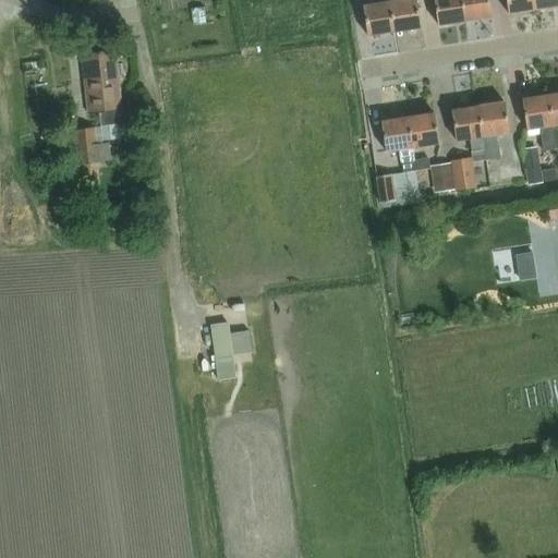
[(383,0),(384,2),(364,5),(368,36),(395,32),(389,1),(393,1),(392,0),(383,0)]
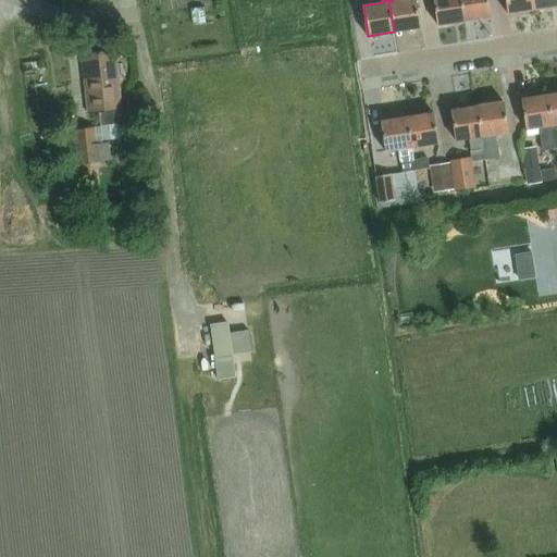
[(392,0),(393,1),(388,1),(394,32),(420,27),(415,0),(392,0)]
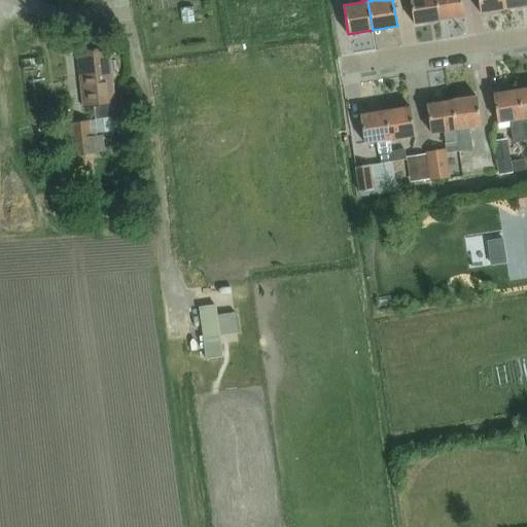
[(410,0),(414,23),(438,19),(435,0),(410,0)]
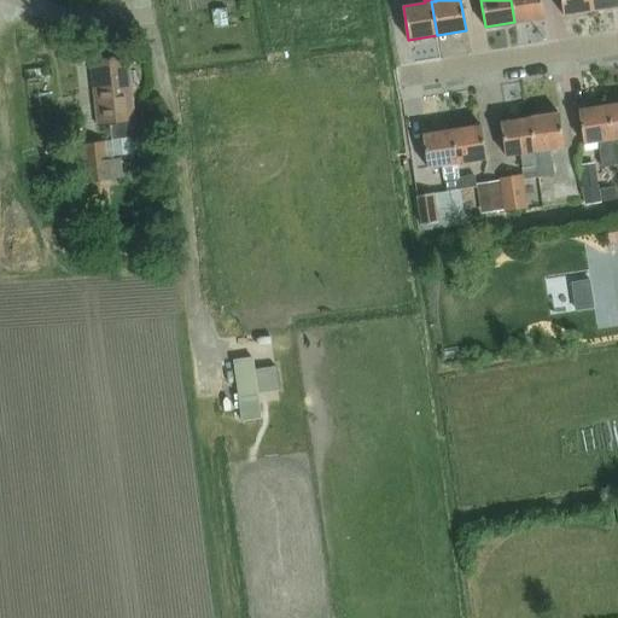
[(511,0),(514,22),(543,18),(540,0),(511,0)]
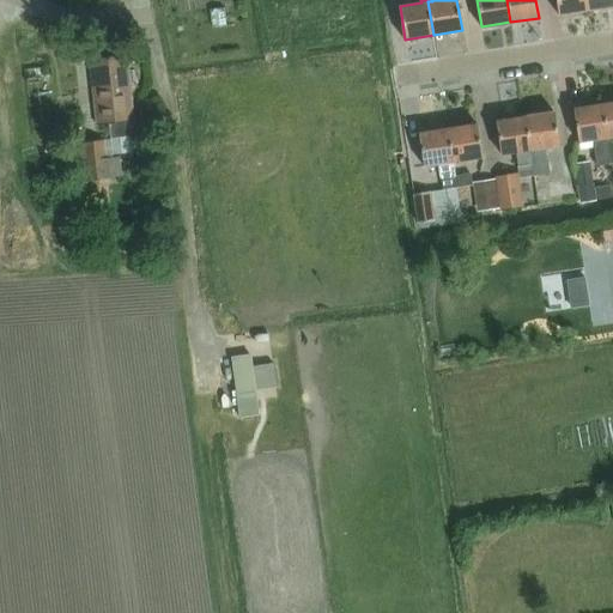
[(556,0),(558,14),(588,10),(586,0),(556,0)]
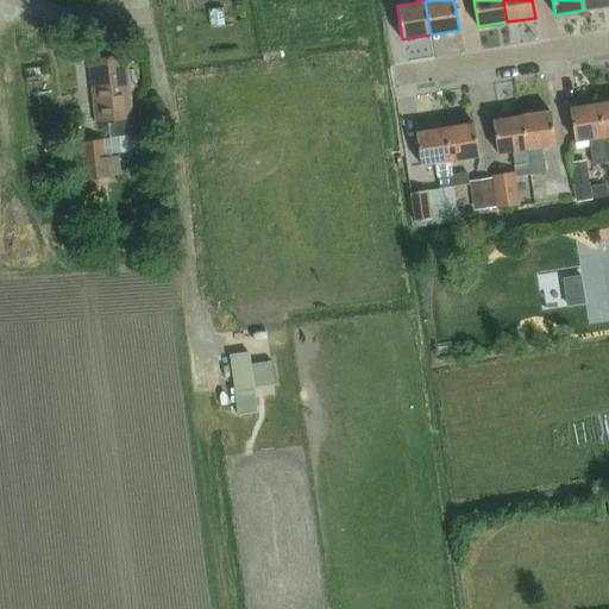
[(608,0),(582,0),(584,10),(608,5),(608,0)]
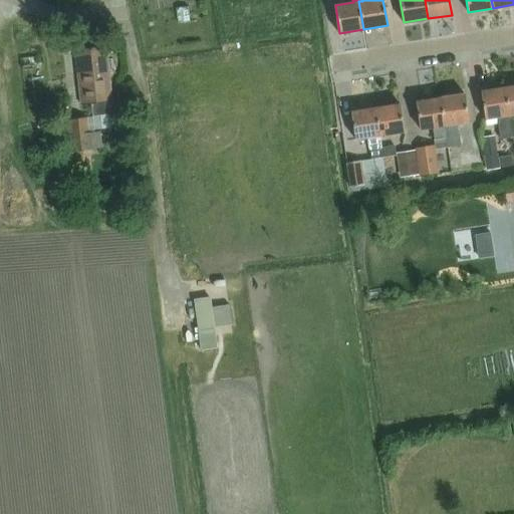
[(83,55),(77,55),(83,103),(91,102),(93,116),(109,115),(107,100),(113,99),(107,52),(102,52),(101,47),(83,49),(83,55)]
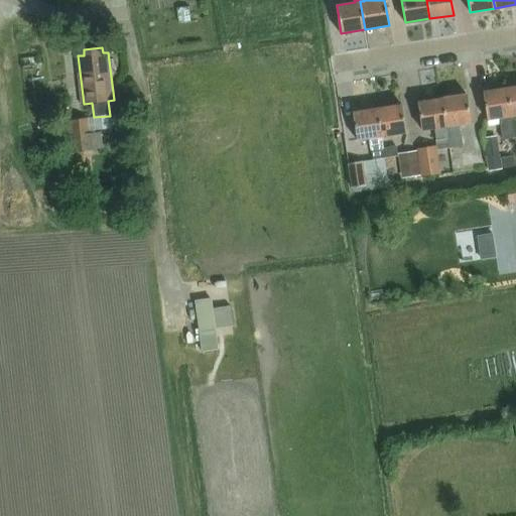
[(515,86),(507,88),(512,117),(510,117),(514,139),(515,138),(515,86)]
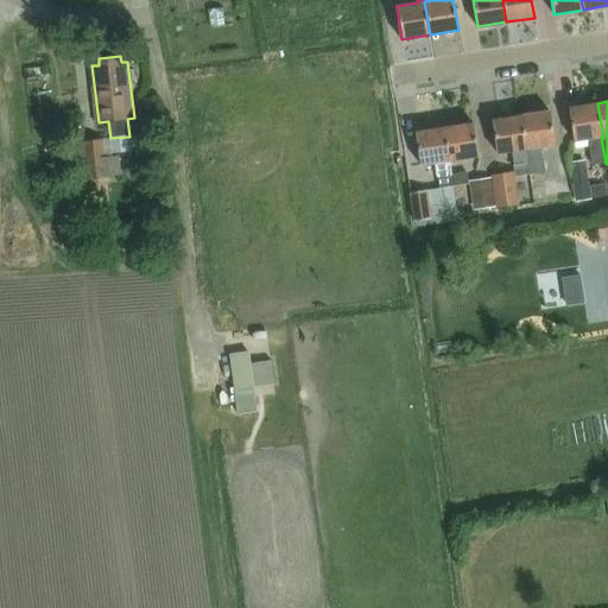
[(597,103),(569,108),(574,143),(588,140),(591,166),(606,164),(601,138),(603,138),(597,103)]
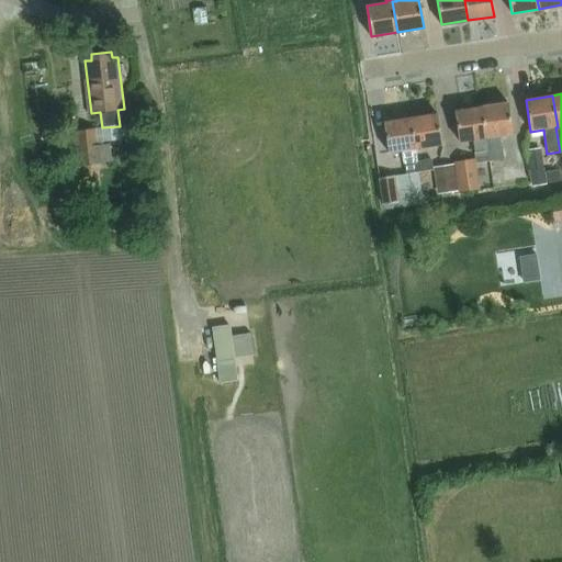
[(508,101),(483,105),(487,137),(490,150),(487,152),(490,161),(498,159),(503,158),(499,135),(514,133),(508,101)]
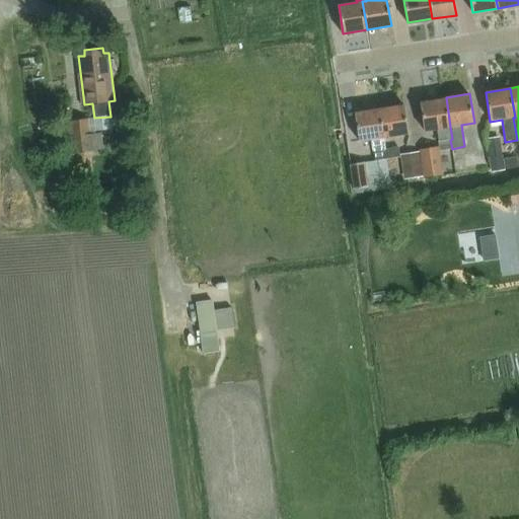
[(445,98),(421,102),(425,132),(436,130),(439,146),(440,151),(451,149),(450,140),(451,139),(450,128),(445,98)]
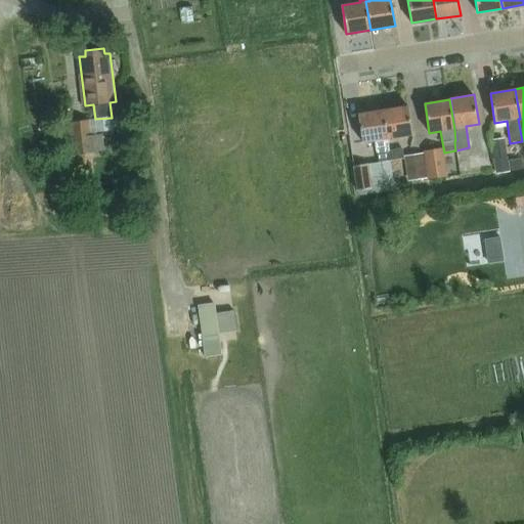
[(408,105),(383,110),(388,139),(389,139),(413,135),(408,105)]
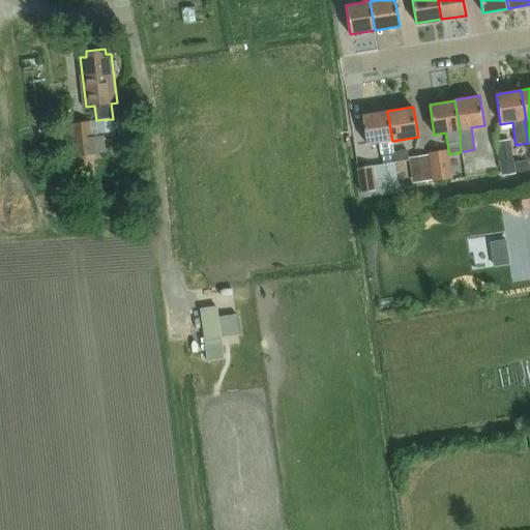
[(387,111),(362,115),(366,145),(380,143),(382,153),(381,153),(383,165),(395,163),(394,151),(392,141),(387,111)]
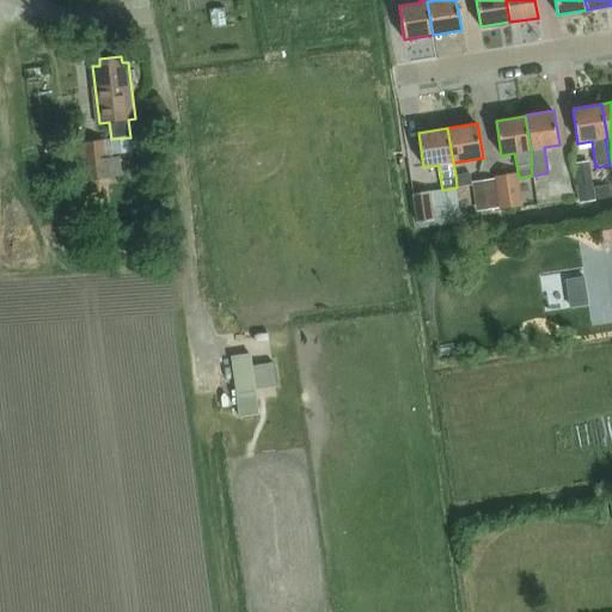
[(77,144),(74,144),(75,153),(79,181),(80,181),(83,181),(86,181),(90,203),(108,201),(105,184),(105,179),(110,179),(105,140),(77,144)]
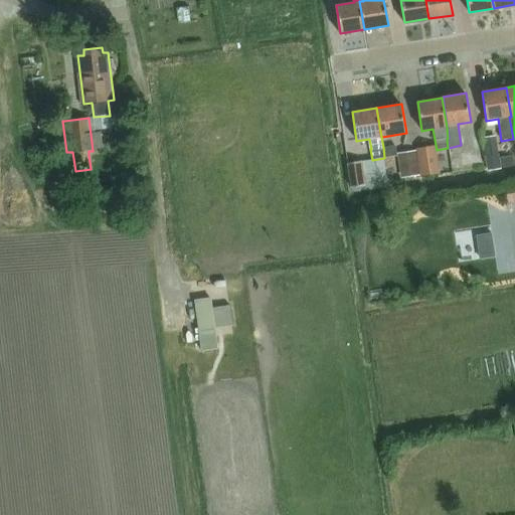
[(383,147),(384,158),(397,156),(396,145),(383,147)]
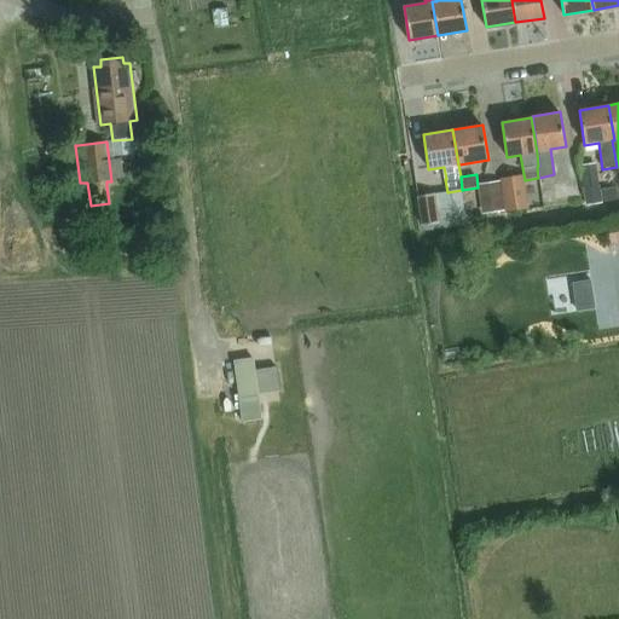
[(524,174),(501,178),(507,213),(530,208),(525,180),(524,174)]
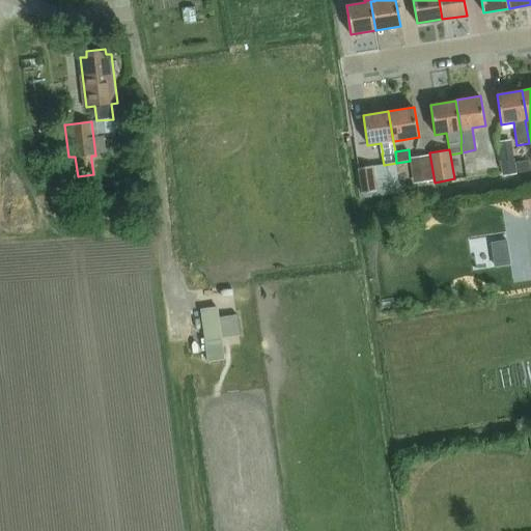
[(428,154),(410,157),(413,182),(432,179),(428,154)]
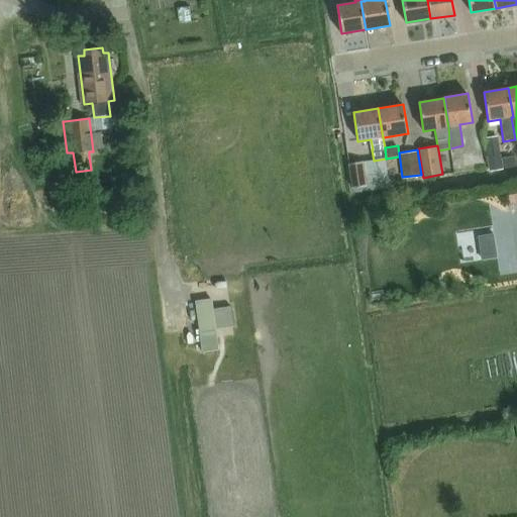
[(500,156),(488,158),(490,173),(503,171),(502,168),(501,158),(500,156)]
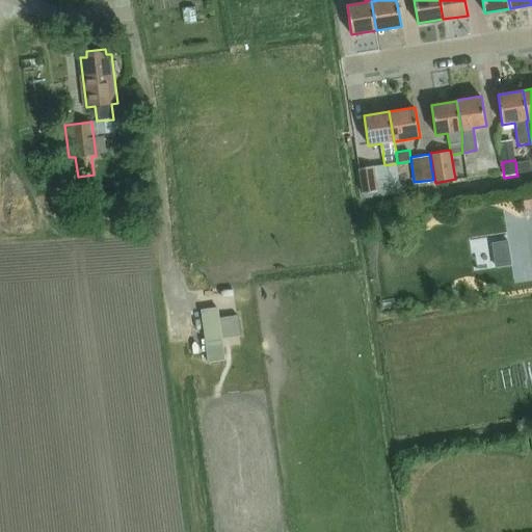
[(373,167),(358,169),(363,193),(377,191),(373,167)]
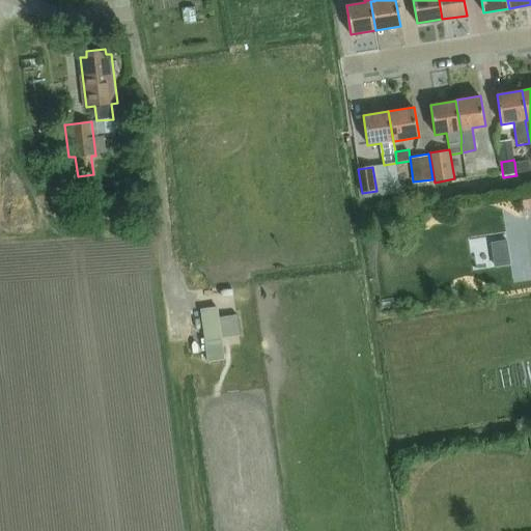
[(217,308),(201,310),(208,363),(225,360),(217,308)]
